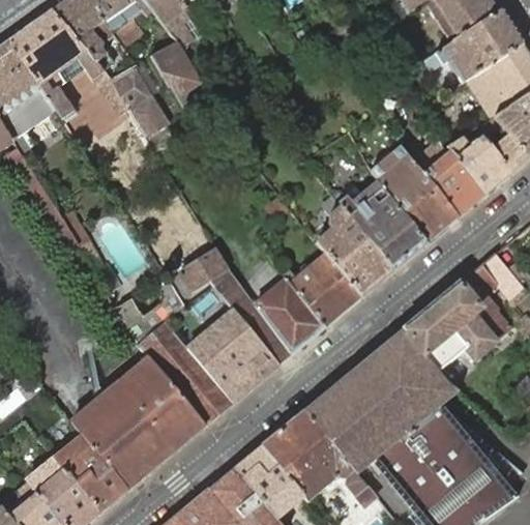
[(61,0),(52,7),(104,67),(114,58),(102,45),(101,39),(91,26),(104,18),(91,0),(61,0)]
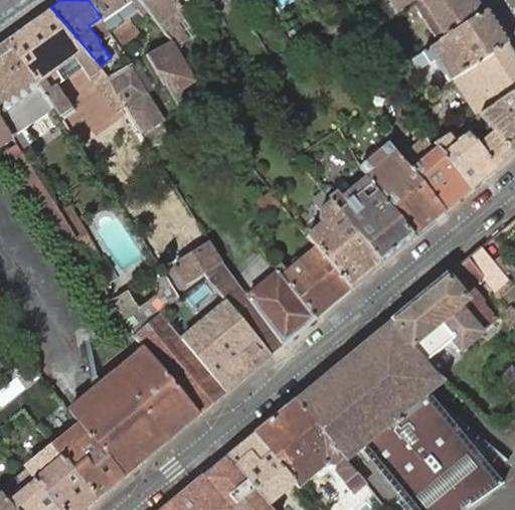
[(89,0),(101,17),(107,24),(120,42),(140,28),(134,20),(150,9),(142,0),(89,0)]
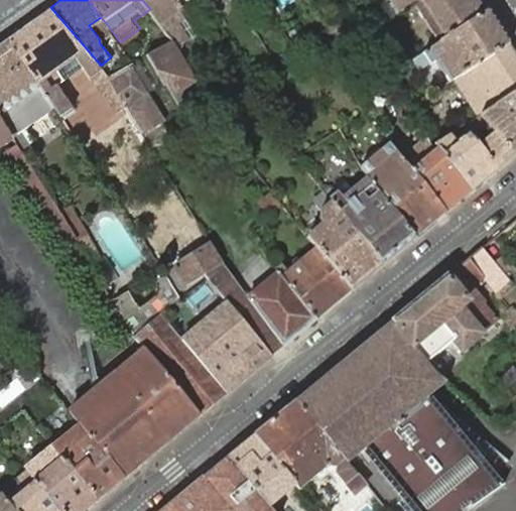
[(142,0),(150,9),(165,28),(174,37),(175,39),(177,43),(198,31),(192,23),(189,19),(176,0),(142,0)]
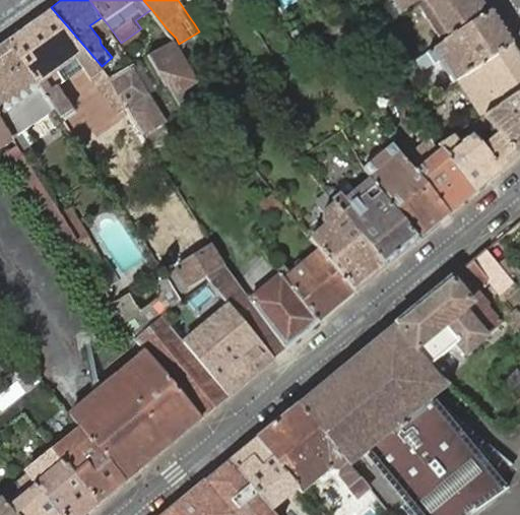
[(178,0),(191,19),(195,17),(196,13),(193,10),(197,7),(192,0),(178,0)]
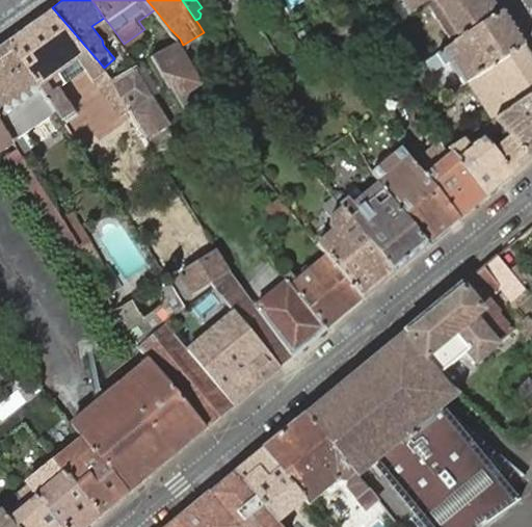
[(405,12),(424,0),(402,0),(399,2),(405,12)]
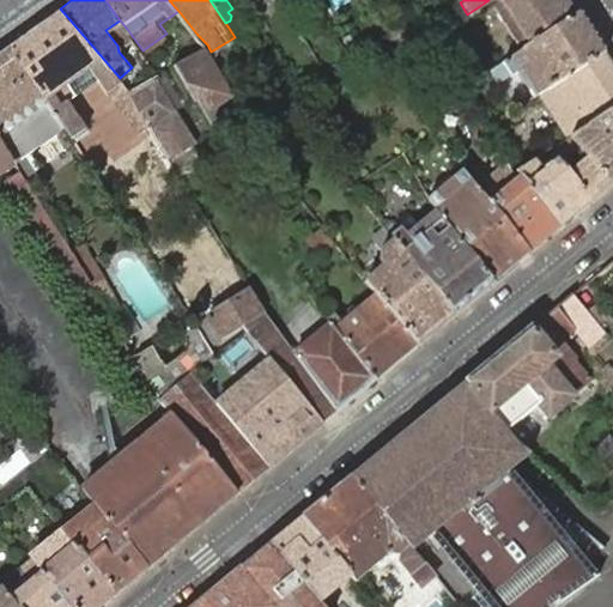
[(525,44),(580,7),(575,0),(493,0),(525,44)]
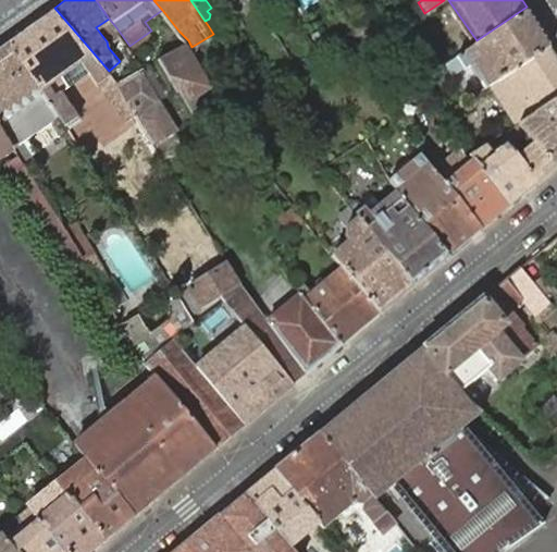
[(471,61),(486,85),(493,80),(549,44),(527,7),(477,40),(446,60),(454,72),(466,64),(466,65),(471,61)]
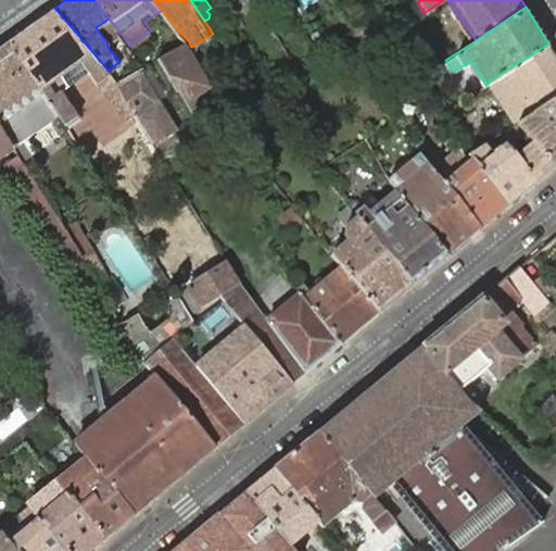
[(54,8),(9,40),(42,88),(65,121),(78,112),(61,87),(68,83),(61,72),(81,58),(125,119),(137,112),(117,80),(109,71),(54,8)]
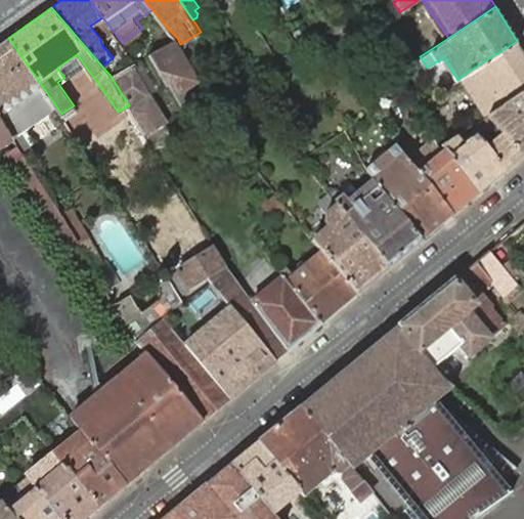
[(8,38),(0,43),(0,118),(11,135),(12,135),(26,126),(55,105),(40,83),(8,38)]
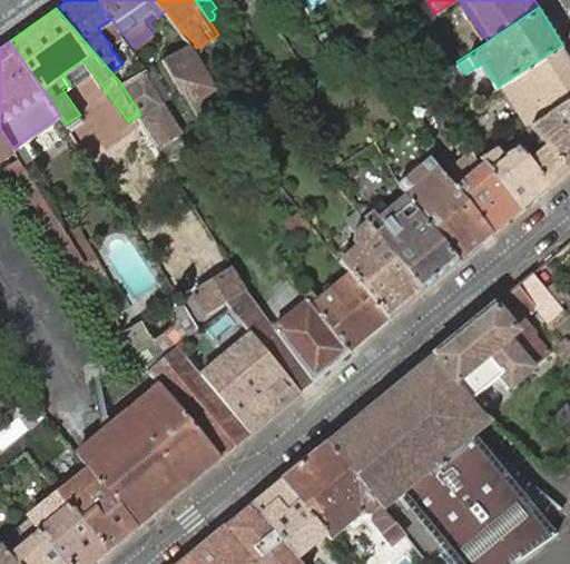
[(183,88),(216,141),(224,136),(226,128),(206,92),(218,86),(196,48),(194,43),(193,41),(164,58),(182,89),(183,88)]
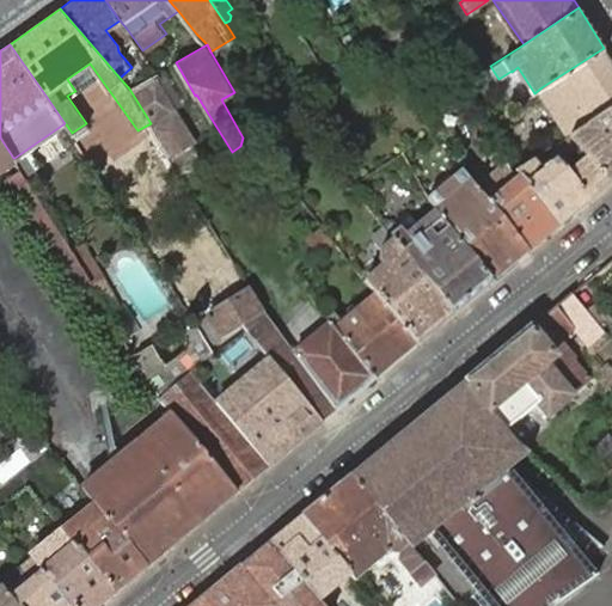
[(569,133),(611,104),(611,60),(604,48),(542,87),(569,133)]
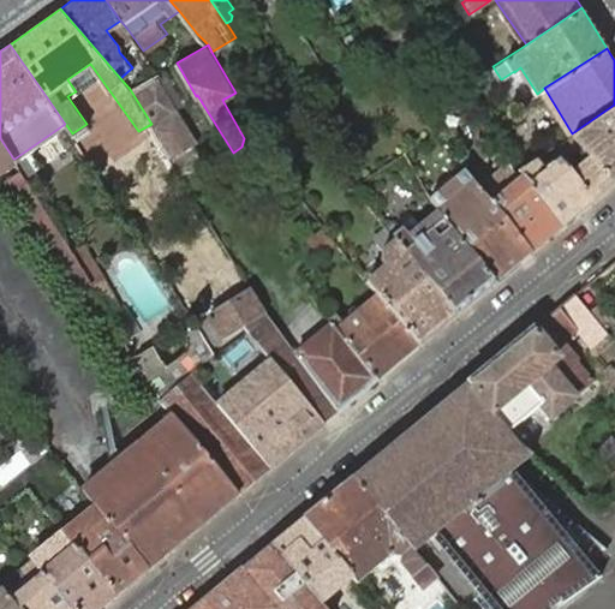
[(165,71),(155,77),(174,108),(184,102),(165,71)]
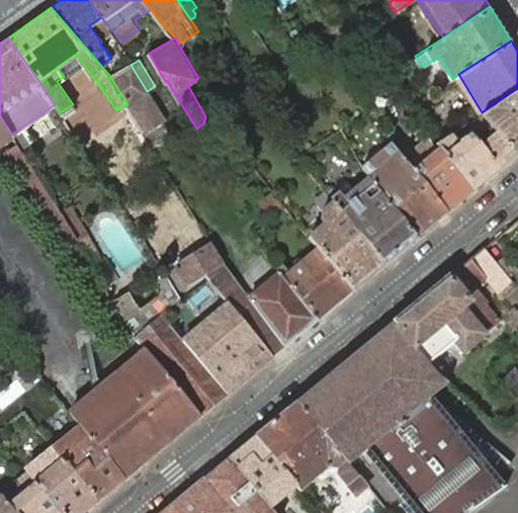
[(389,67),(392,71),(402,65),(400,61),(389,67)]
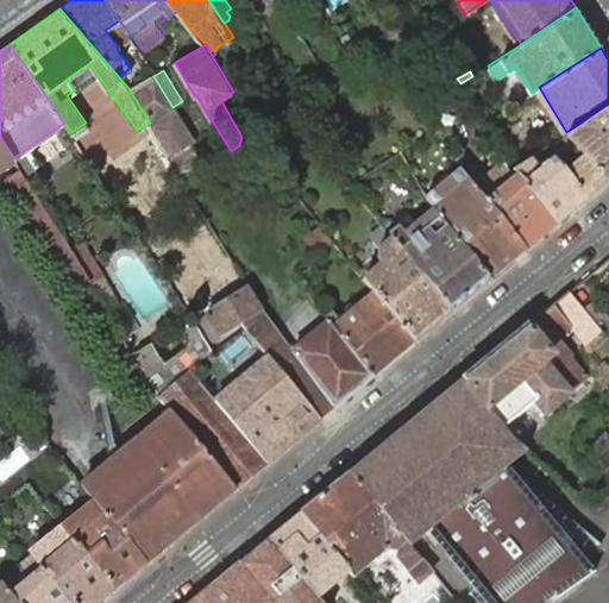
[(129,88),(150,123),(169,152),(193,138),(173,107),(154,76),(152,74),(129,88)]
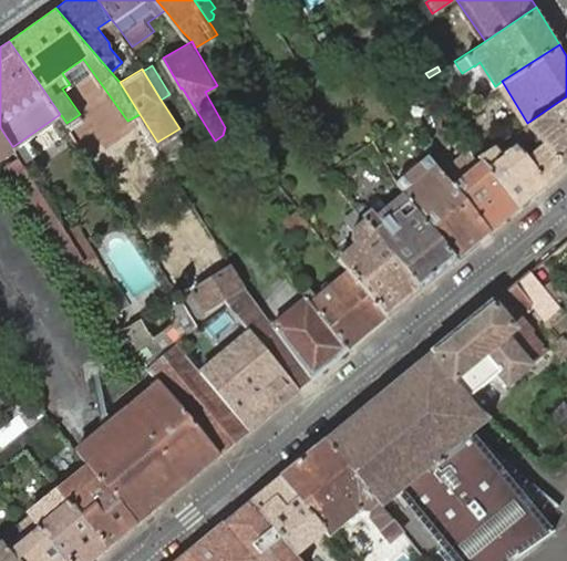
[(527,156),(547,182),(566,164),(566,96),(527,123),(514,132),(519,142),(535,132),(544,142),(527,156)]
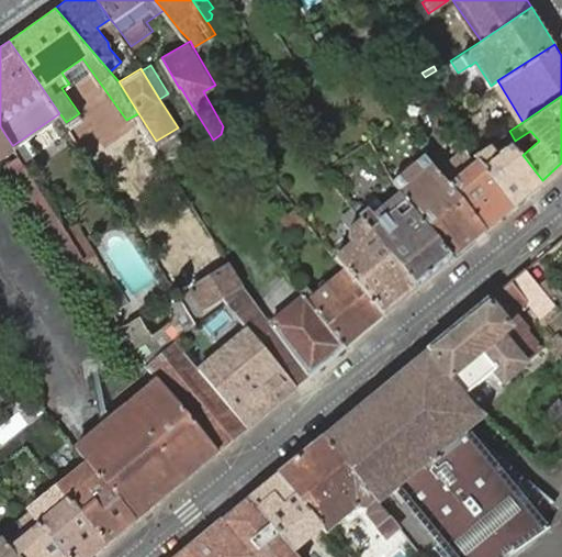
[(0,126),(0,153),(12,145),(0,126)]
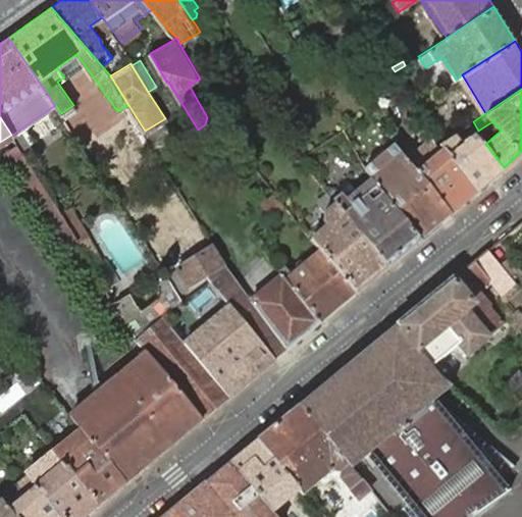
[(35,140),(25,125),(12,135),(12,136),(17,143),(21,149),(35,140)]
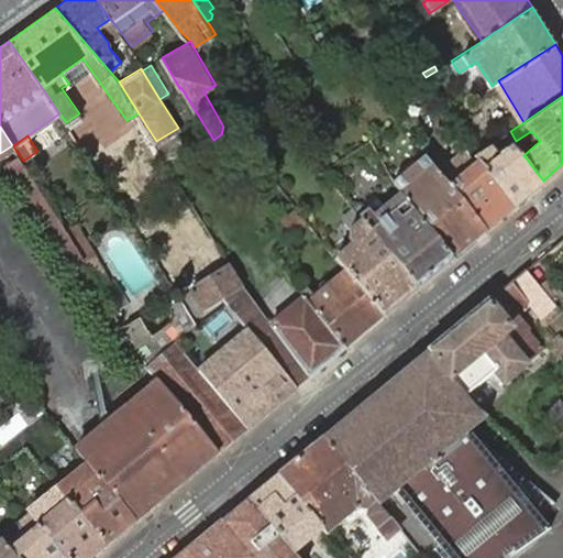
[(475,154),(516,203),(543,181),(523,155),(511,141),(498,152),(492,143),(475,154)]
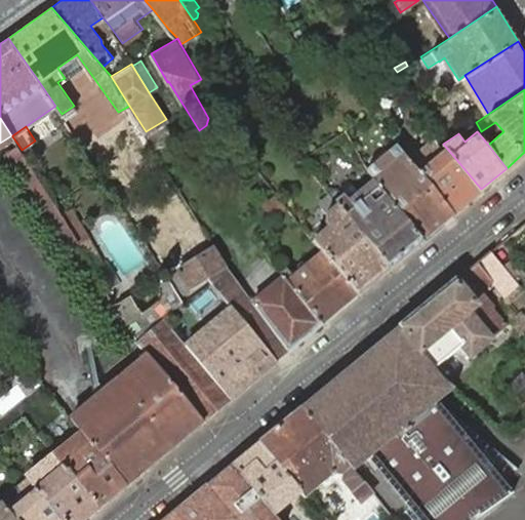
[(407,154),(453,211),(481,189),(443,144),(440,146),(436,137),(420,151),(417,147),(407,154)]
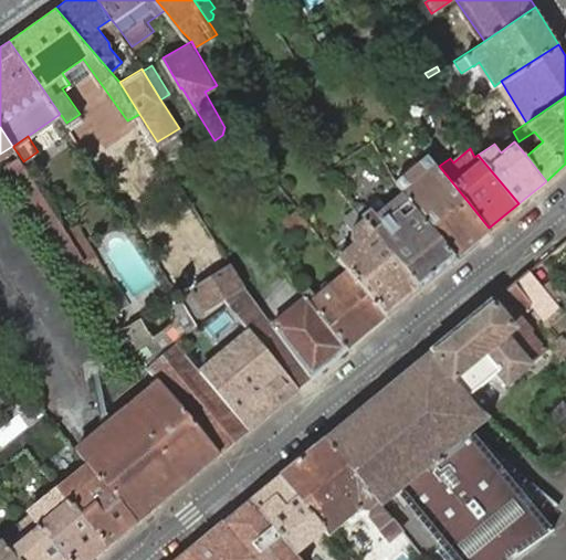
[(439,166),(427,152),(396,178),(404,191),(408,199),(454,256),(489,228),(439,166)]
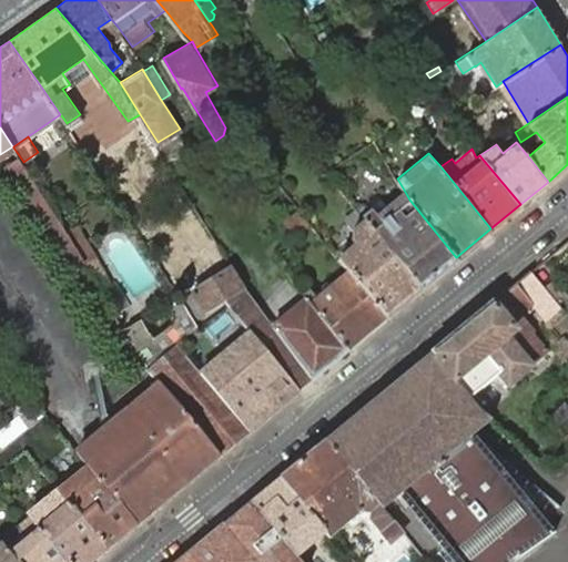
[(23,162),(19,155),(4,165),(69,268),(68,268),(118,350),(119,350),(132,341),(123,327),(120,322),(101,288),(99,285),(83,259),(37,182),(23,162)]
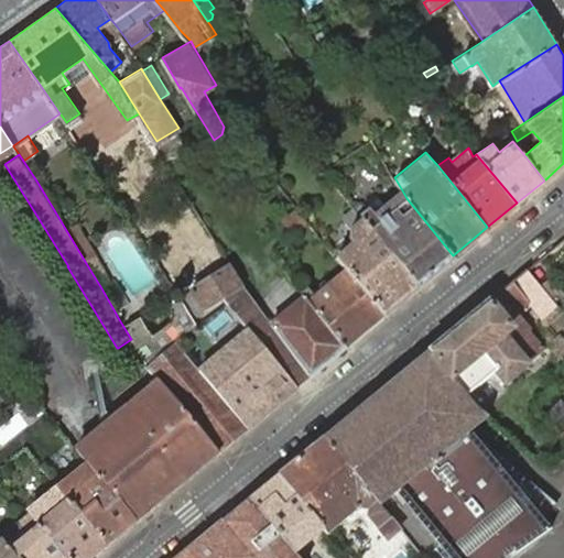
[(360,212),(420,283),(453,255),(407,198),(402,190),(375,212),(369,205),(366,208),(360,200),(355,205),(360,212)]
